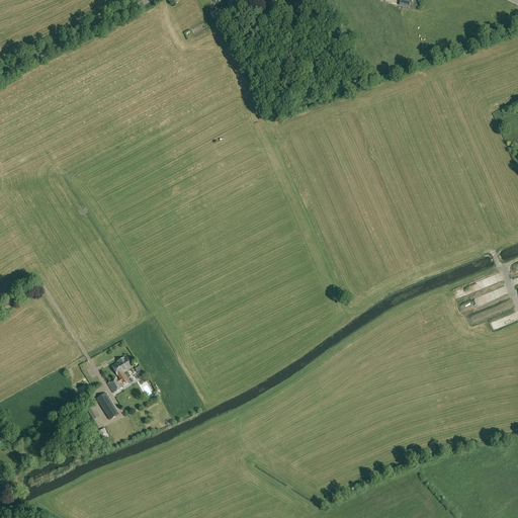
[(236,12),(241,9),(236,0),(233,0),(231,1),(236,12)]
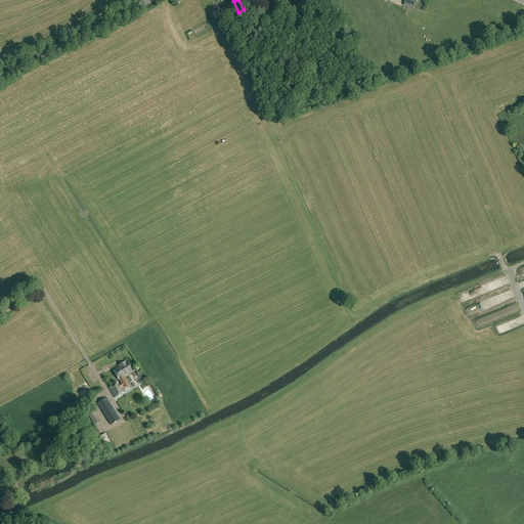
[(405,0),(404,6),(413,9),(416,0),(405,0)]
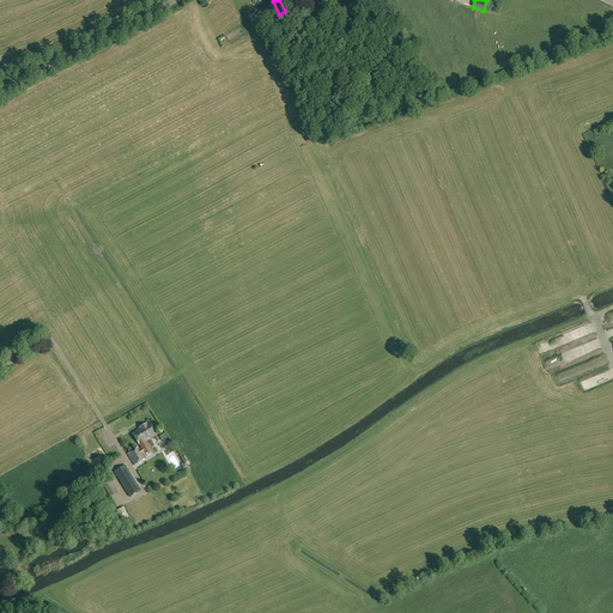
[(539,345),(541,353),(554,349),(551,340),(539,345)]
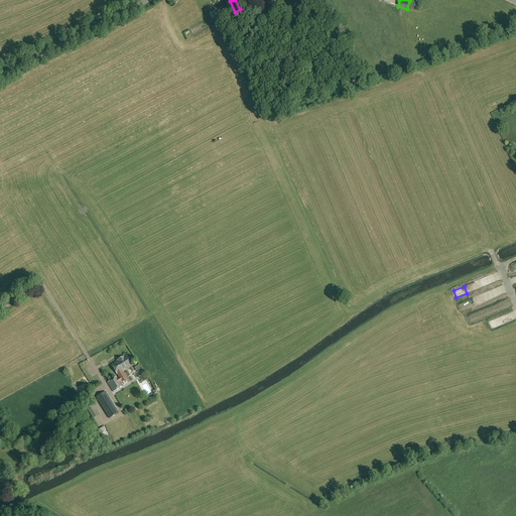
[(117,374),(119,378),(118,380),(116,377),(108,382),(113,392),(122,386),(119,382),(125,378),(121,371),(132,365),(126,356),(124,358),(123,357),(117,361),(118,362),(111,366),(117,374)]
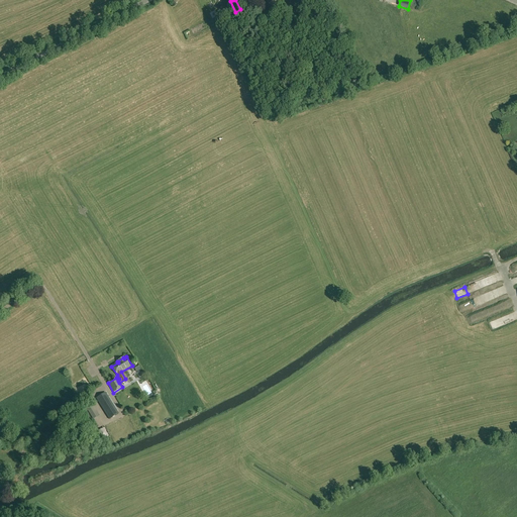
[(148,384),(143,387),(148,398),(154,395),(148,384)]
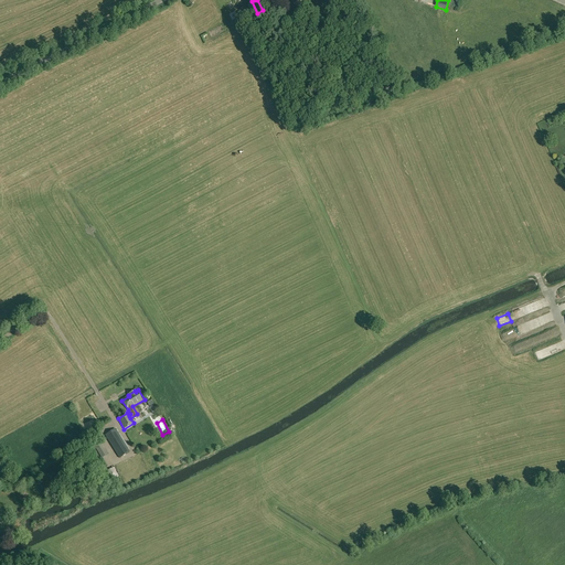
[(119,458),(129,451),(115,429),(105,435),(119,458)]
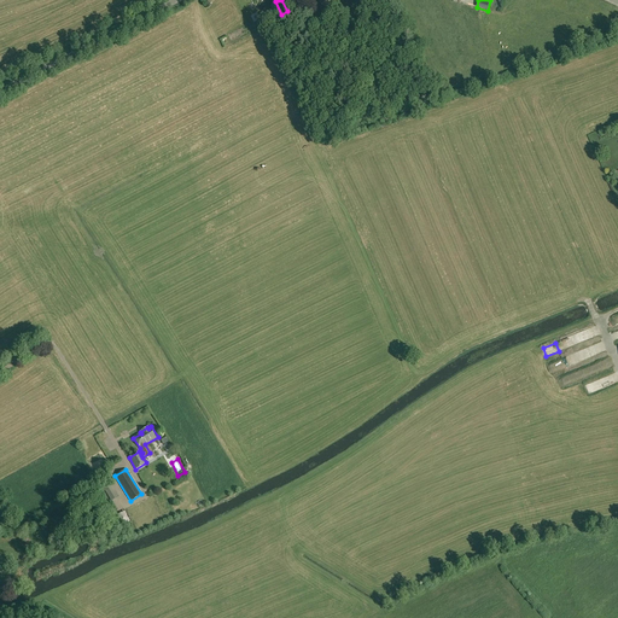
[(110,481),(101,487),(111,502),(120,496),(110,481)]
